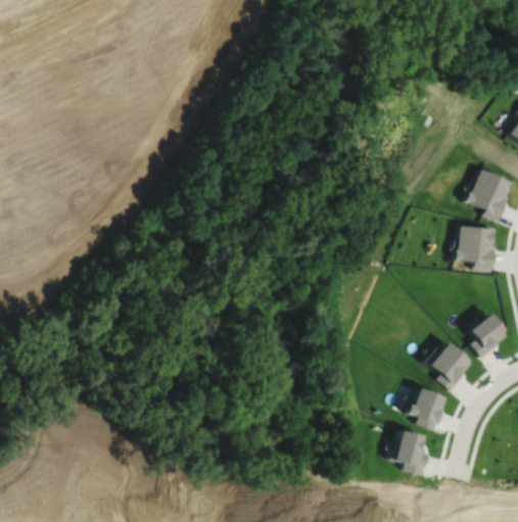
[(481,170),(471,193),(469,192),(465,202),(484,210),(482,216),(498,223),(509,198),(507,197),(513,183),(481,170)]
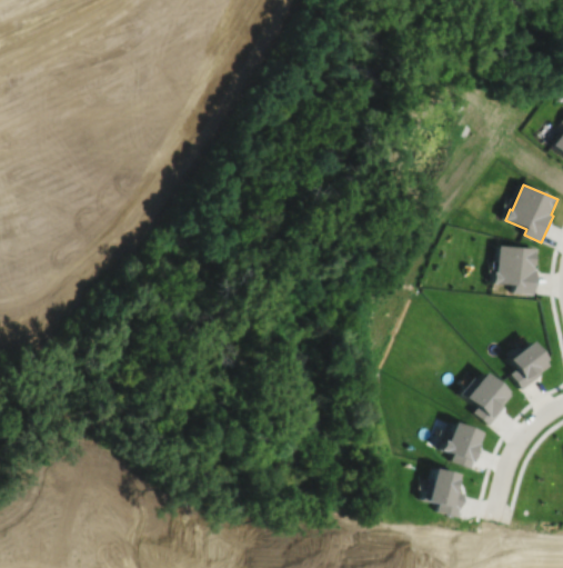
[(500,246),(498,273),(495,273),(494,285),(514,287),(513,294),(534,296),(535,287),(536,287),(538,271),(535,270),(538,250),(500,246)]
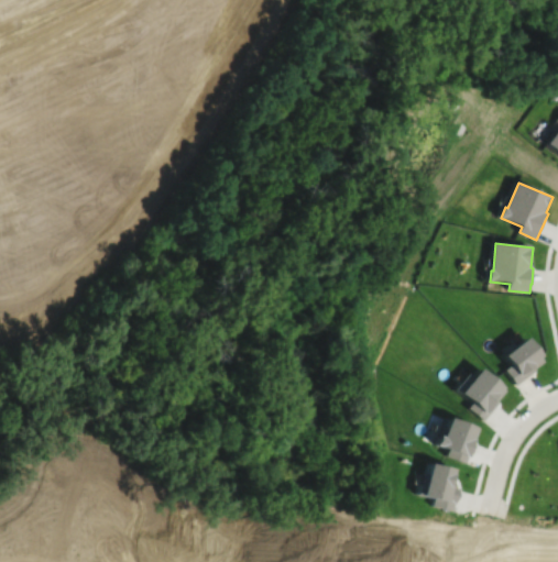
[(506,371),(516,384),(522,379),(523,382),(537,371),(536,370),(546,362),(528,340),(516,349),(513,343),(504,350),(509,355),(504,359),(511,367),(506,371)]
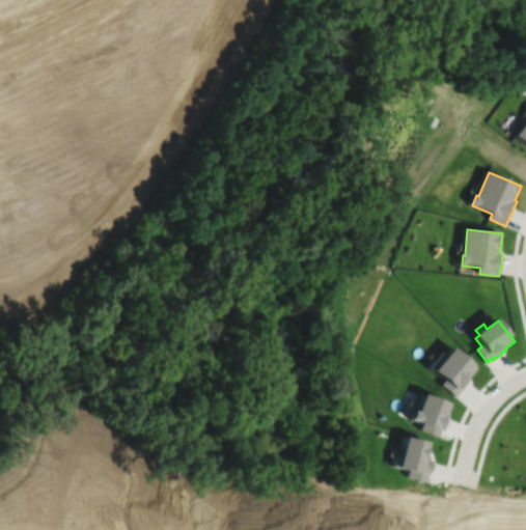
[(430,364),(446,378),(442,383),(457,395),(472,377),(470,375),(478,366),(474,362),(474,361),(457,346),(449,356),(445,353),(443,355),(440,352),(430,364)]
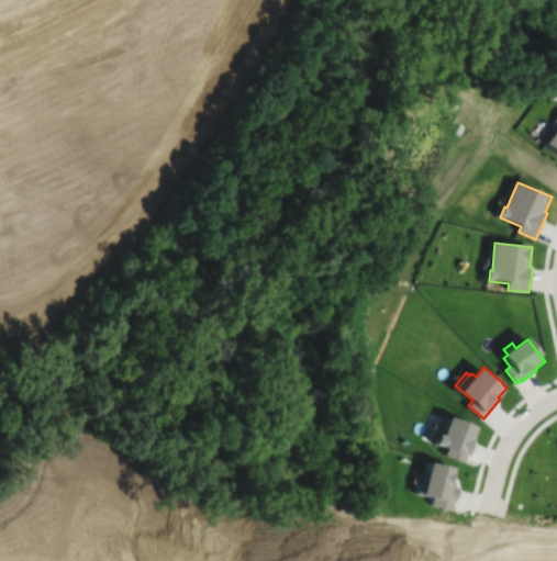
[(449,412),(445,423),(442,422),(435,439),(437,440),(437,442),(448,448),(446,452),(466,460),(479,426),(476,424),(476,423),(449,412)]
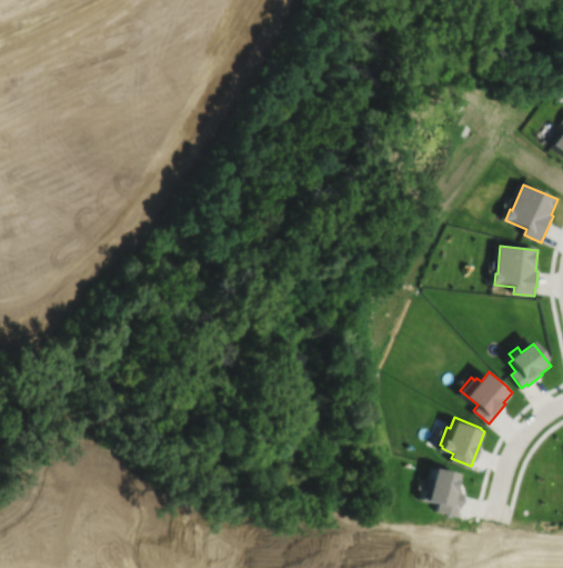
[(429,476),(422,498),(439,502),(438,510),(458,516),(460,507),(461,507),(465,491),(459,490),(462,477),(458,476),(459,470),(435,465),(432,477),(429,476)]
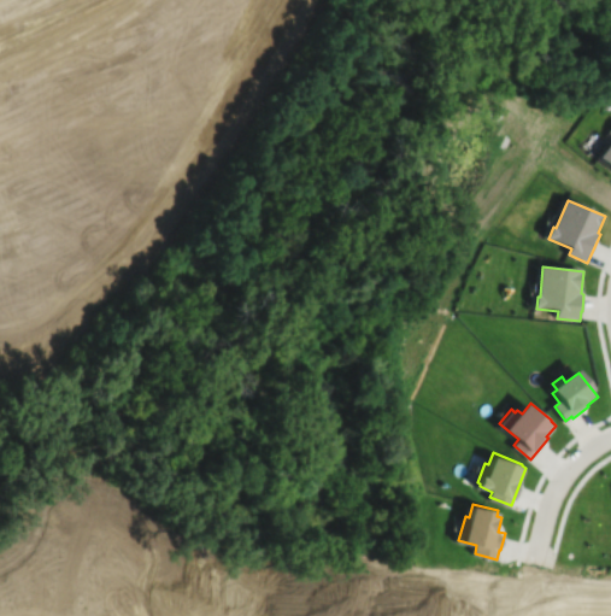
All buildings are outlined.
